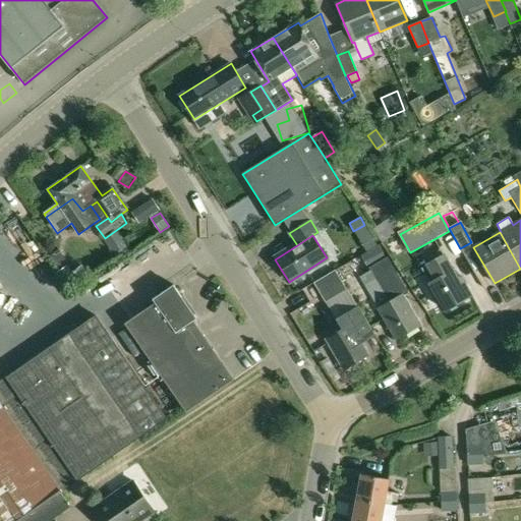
[(378,245),(361,254),(369,268),(386,258),(378,245)]
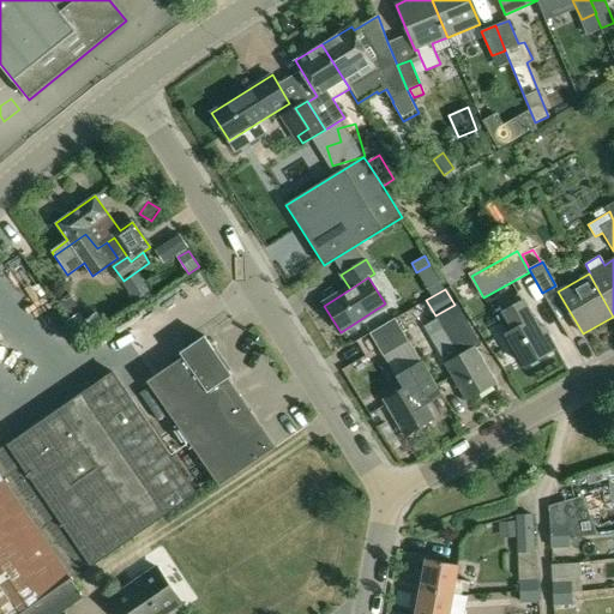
[(519,326),(506,333),(525,367),(555,349),(543,326),(540,327),(534,318),(533,319),(523,302),(510,309),(519,326)]
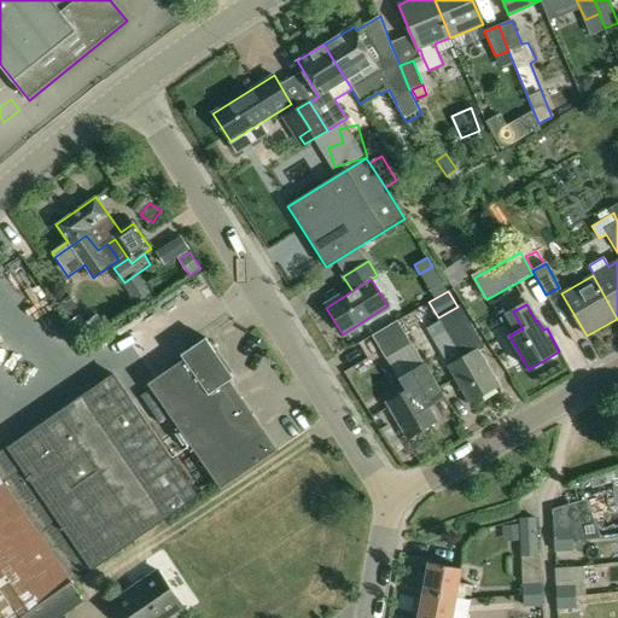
[(458,307),(438,318),(462,359),(449,366),(471,402),(499,386),(477,350),(483,347),(459,305),(458,307)]
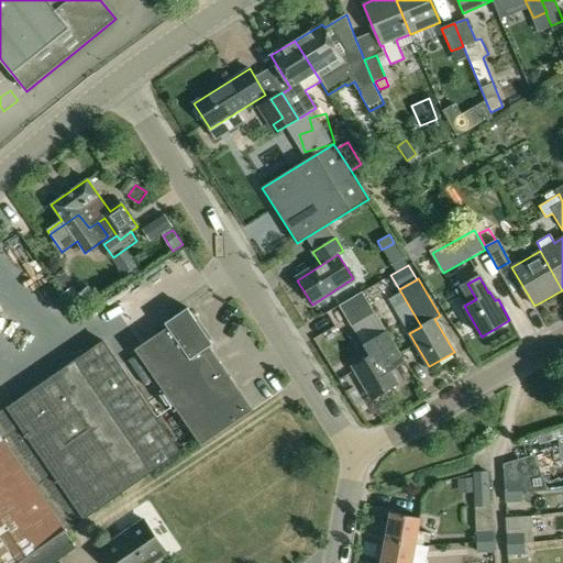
[(63,296),(73,311),(84,304),(74,288),(63,296)]
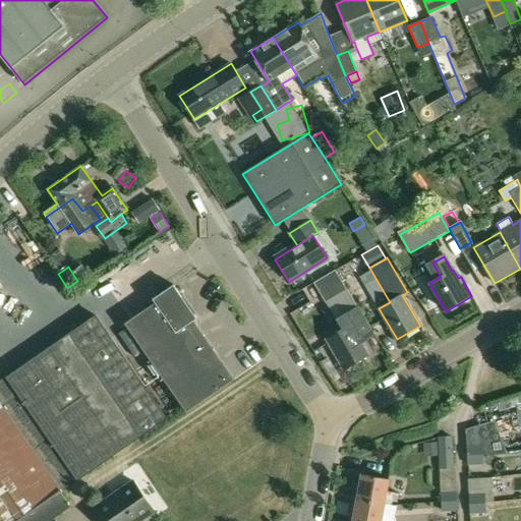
[(314,284),(326,302),(347,290),(335,271),(314,284)]
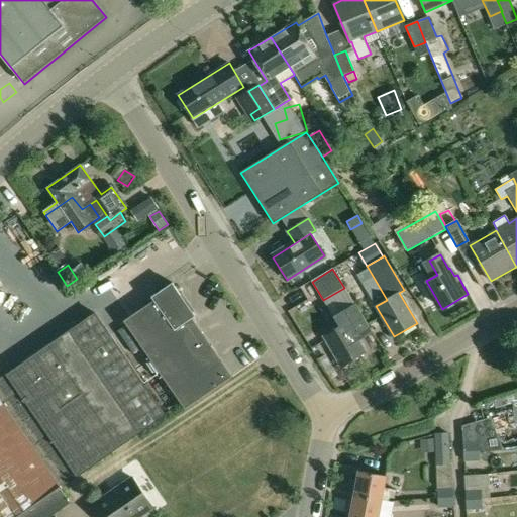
[(128,309),(119,315),(124,321),(185,409),(233,376),(193,318),(196,316),(173,283),(151,298),(153,301),(132,315),(128,309)]
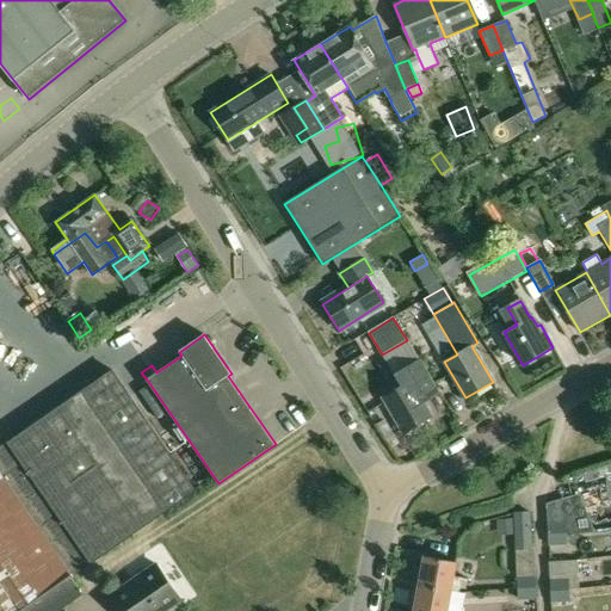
[(401,387),(383,397),(405,433),(432,418),(419,396),(436,388),(419,359),(394,375),(401,387)]
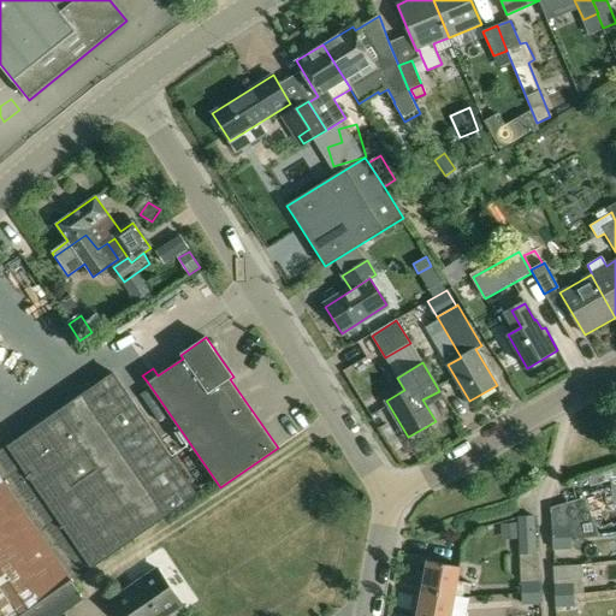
[(0,615),(58,615),(64,612),(83,599),(72,582),(166,517),(166,516),(196,496),(112,374),(0,451),(0,615)]
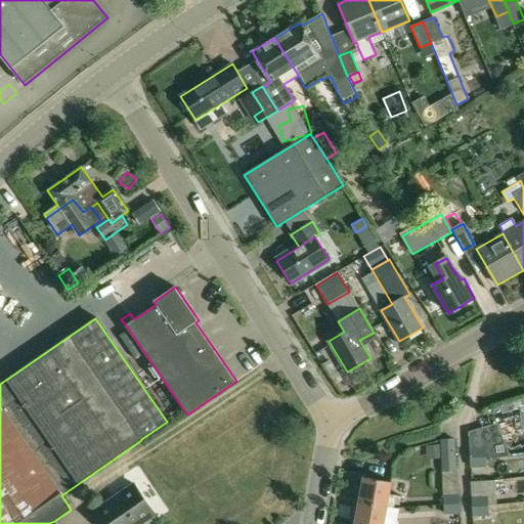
[(497,426),(468,434),(469,450),(485,449),(486,457),(508,455),(497,426)]
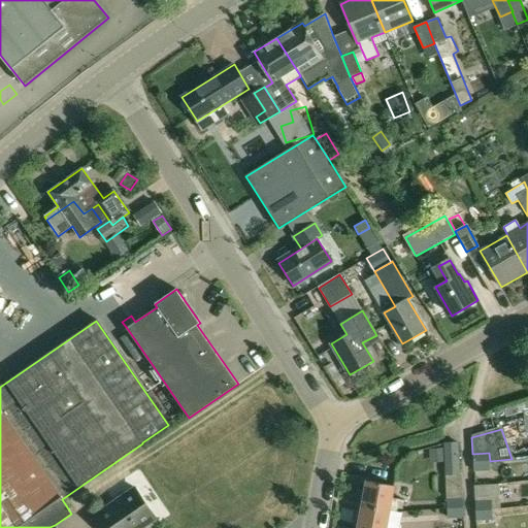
[(458,442),(446,443),(446,475),(458,475),(458,442)]
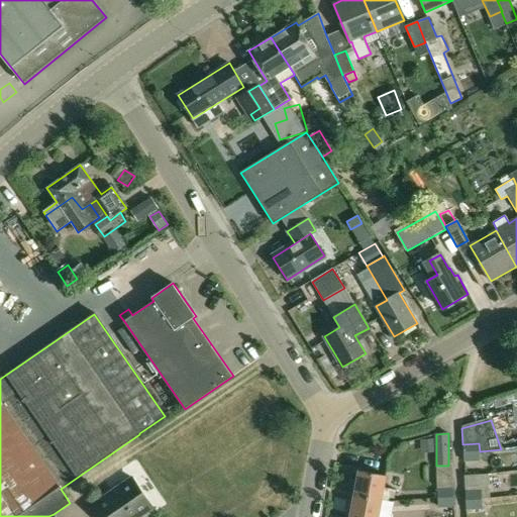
[(434,438),(420,439),(421,452),(435,451),(434,438)]
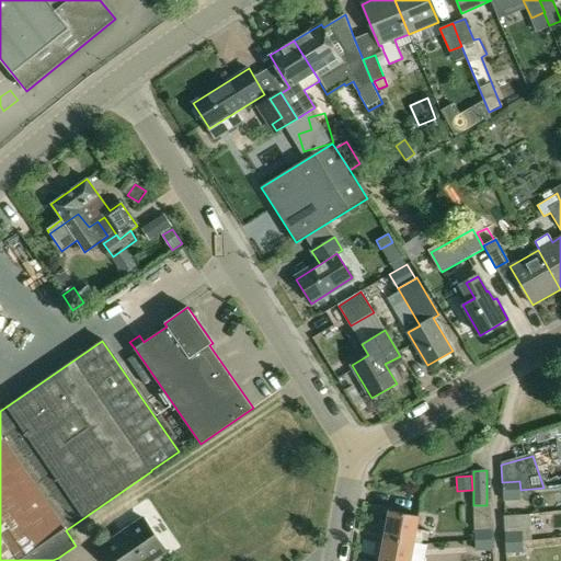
[(519,481),(502,482),(503,491),(521,491),(521,490),(519,481)]
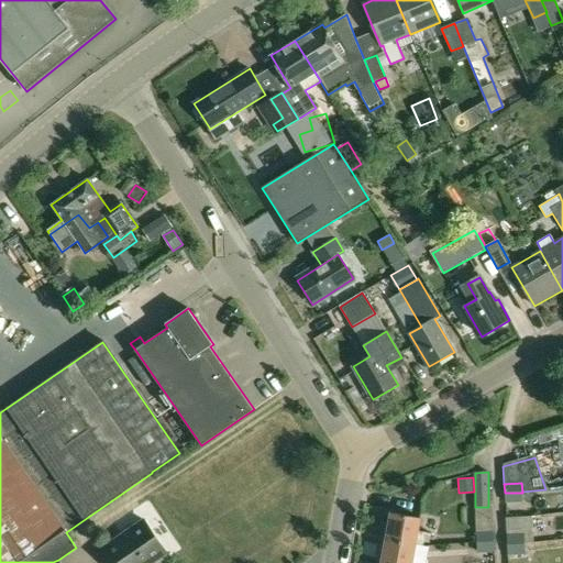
[(522,493),(505,493),(505,503),(522,501),(522,493)]
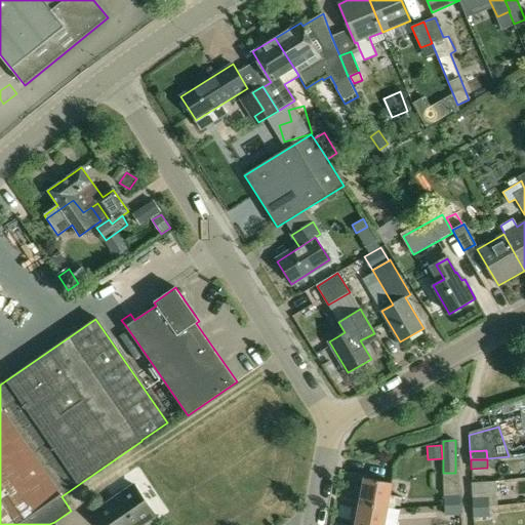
[(365,478),(360,502),(388,508),(392,483),(365,478)]
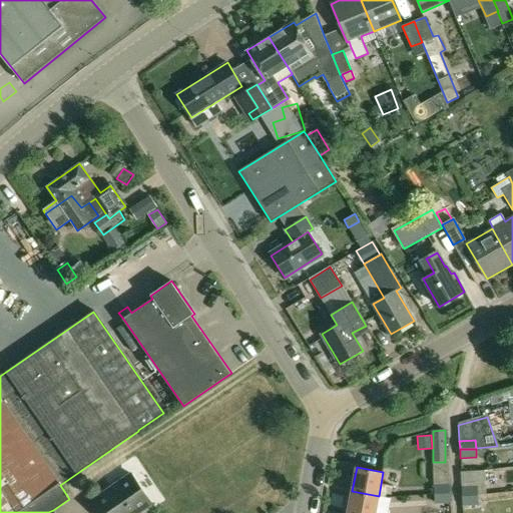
[(500,470),(488,471),(489,488),(502,487),(500,470)]
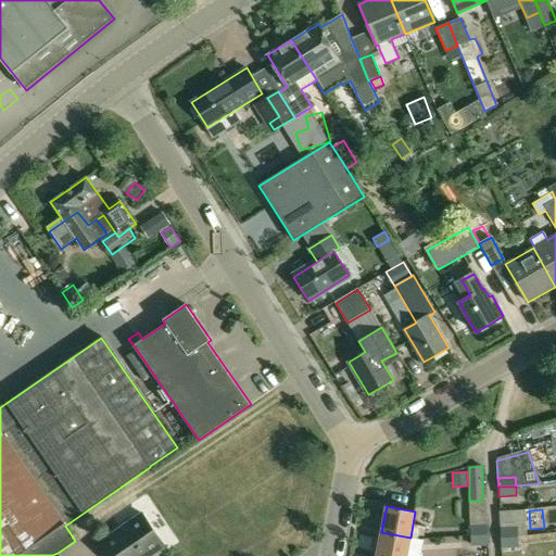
[(101,541),(111,555),(150,555),(163,547),(141,514),(101,541)]
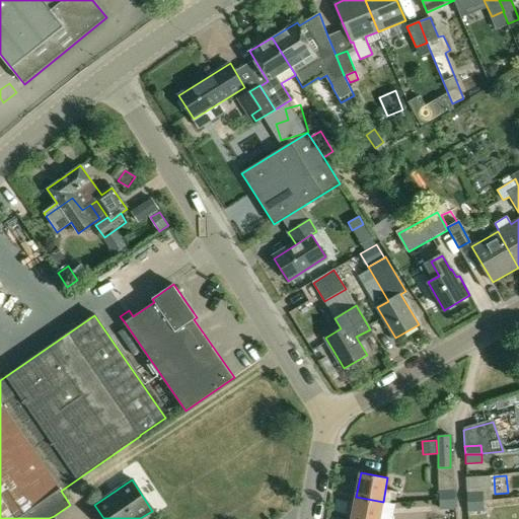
[(454,491),(439,491),(439,501),(454,501),(454,491)]
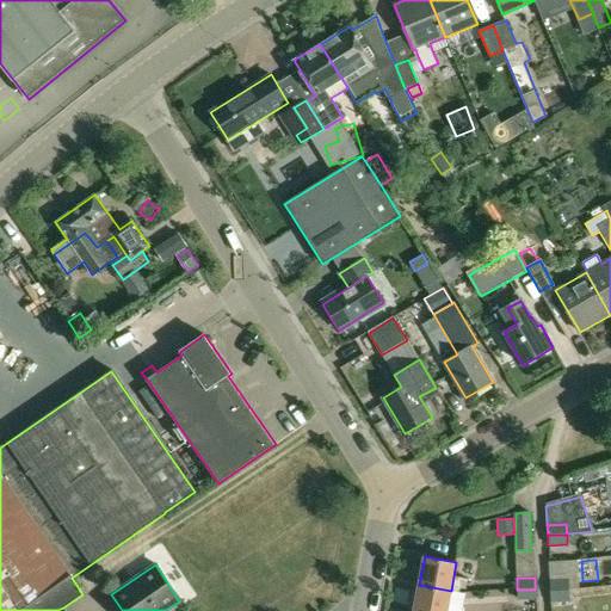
[(567,580),(549,580),(550,592),(568,591),(567,580)]
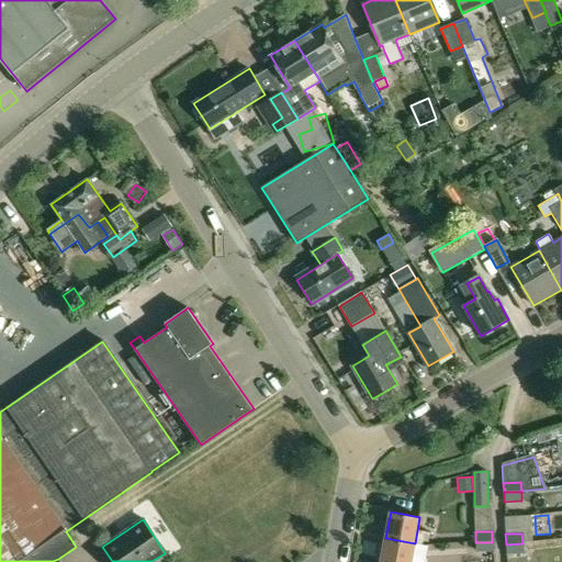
[(385,538),(381,561),(411,561),(415,543),(385,538)]
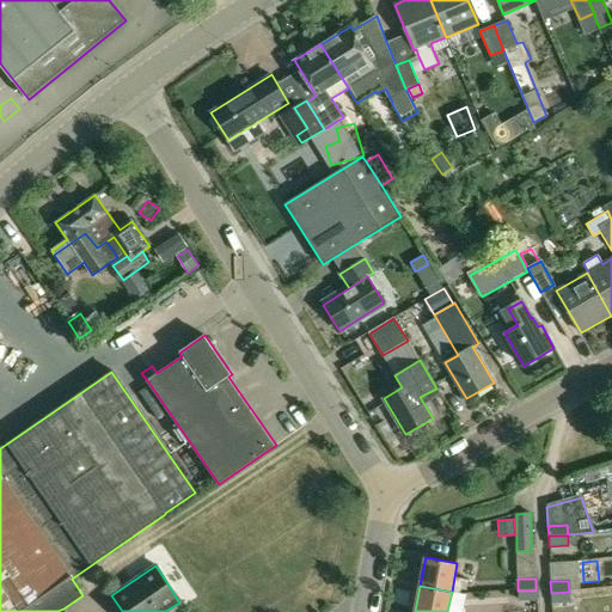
[(536,591),(518,591),(519,601),(536,601),(536,591)]
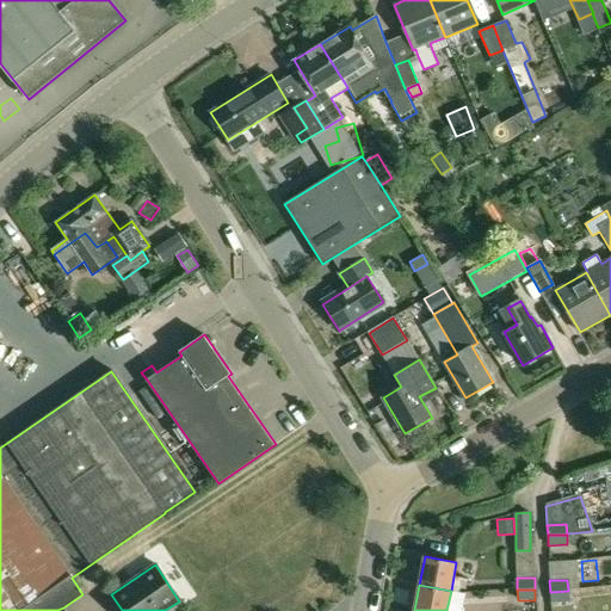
[(568,591),(550,592),(550,603),(568,602),(568,591)]
